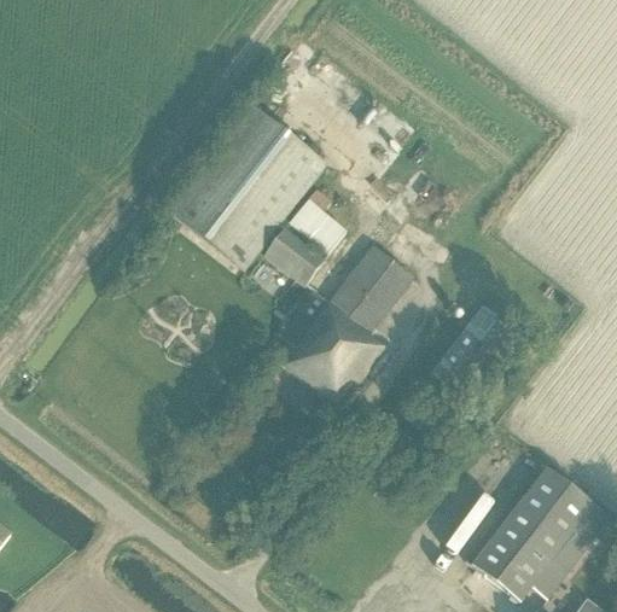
[(371,50),(382,28),(371,23),(360,45),(371,50)]
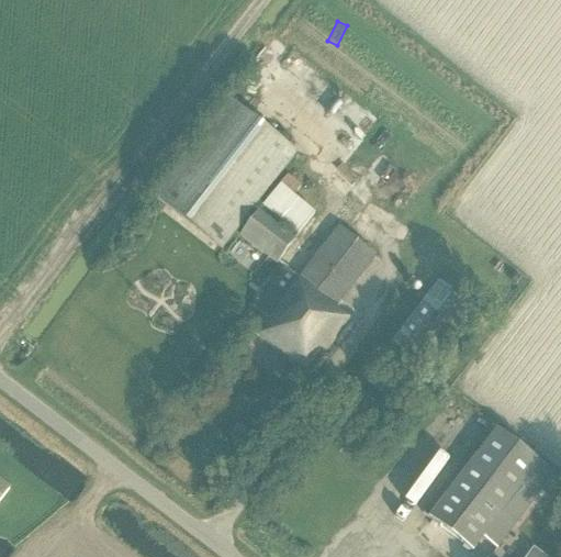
[(227,91),(150,189),(223,245),(299,147),(227,91)]
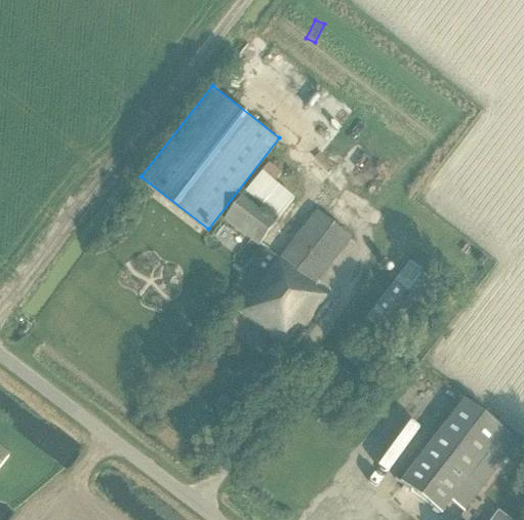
[(270,160),(246,188),(278,213),(293,194),(274,178),(281,169),(270,160)]
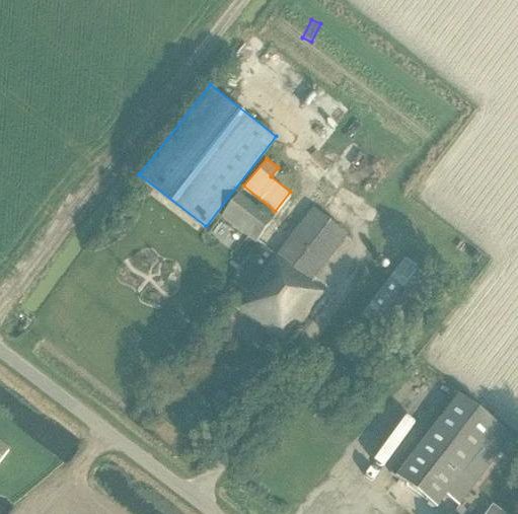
[(275,217),(265,209),(241,190),(222,214),(256,239),(275,217)]
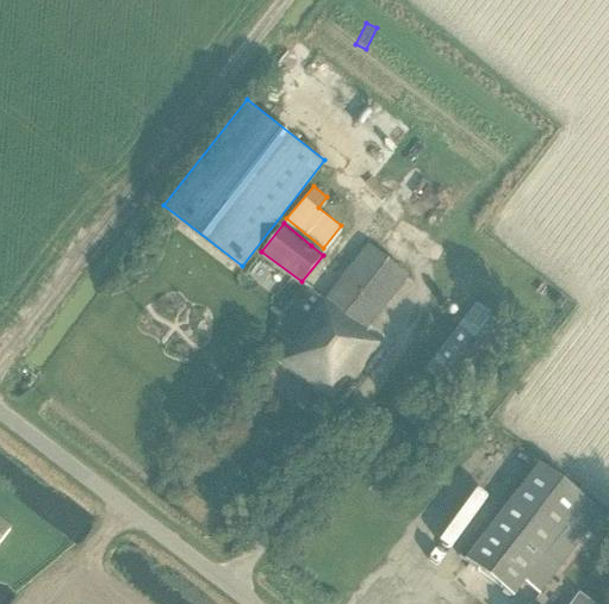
[(277,329),(285,336),(273,354),(336,403),(383,343),(365,331),(411,272),(368,241),(325,296),(310,284),(277,329)]
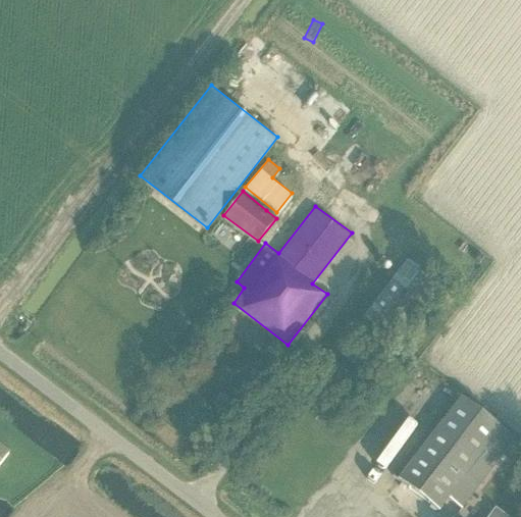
[(448,290),(407,258),(363,314),(370,320),(356,340),(389,365),(448,290)]
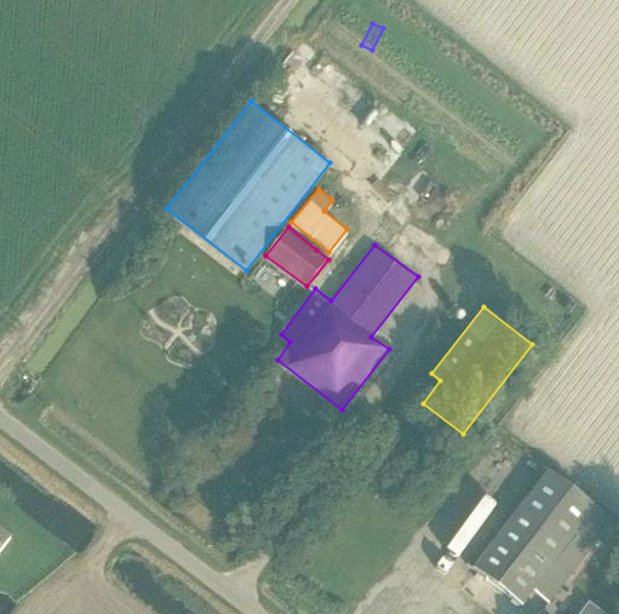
[(614,517),(549,468),(526,498),(510,518),(479,558),(474,566),(523,604),(536,589),(550,601),(614,517)]
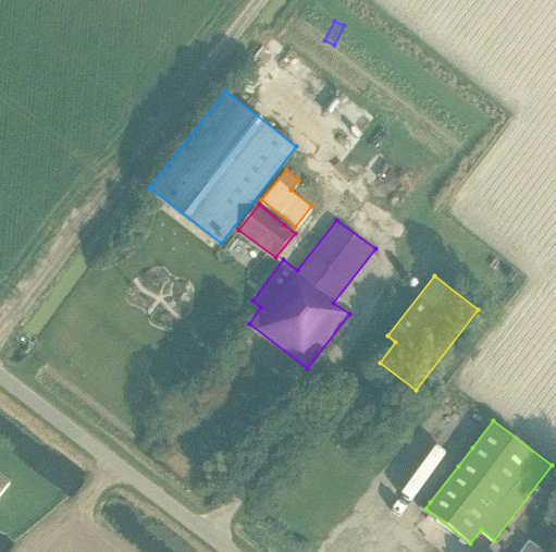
[(465,442),(452,461),(458,466),(472,448),(465,442)]
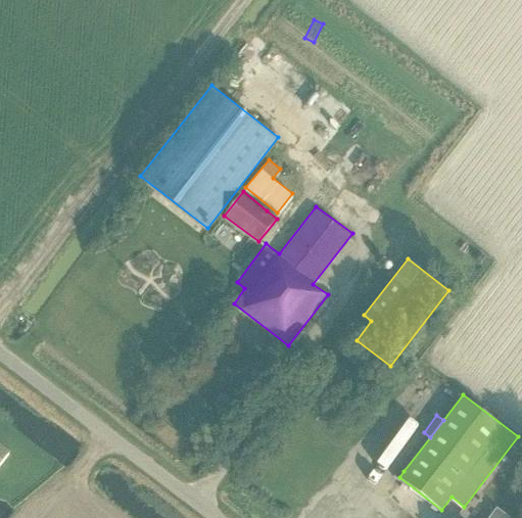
[(384,479),(426,428),(416,420),(374,471),(384,479)]
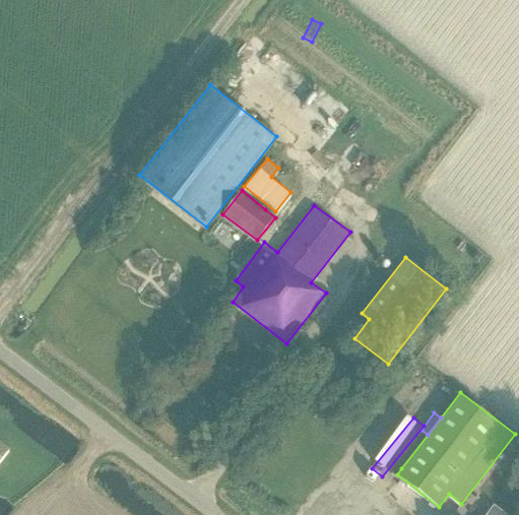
[(0,459),(10,447),(0,439),(0,459)]
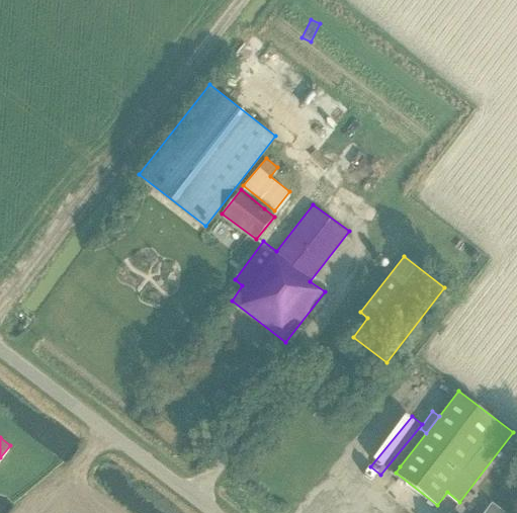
[(394,462),(389,468),(396,473),(400,466),(394,462)]
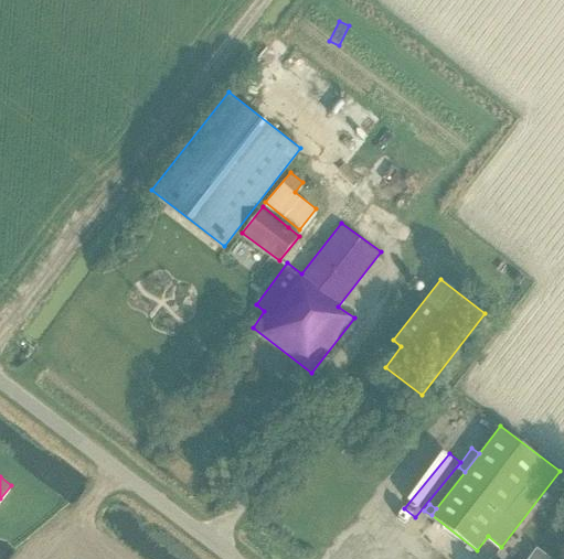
[(491,558),(490,558),(488,558),(556,558),(538,545),(527,558),(491,558)]
